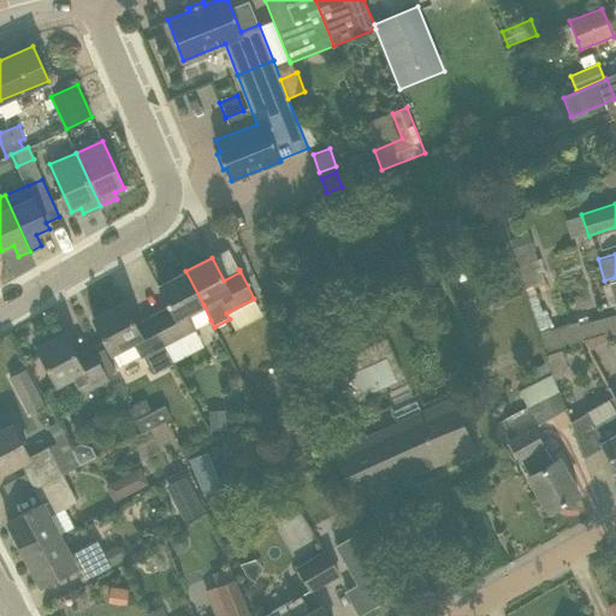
[(164,309),(150,317),(165,344),(196,329),(188,312),(203,304),(185,271),(159,285),(171,308),(165,311),(164,309)]
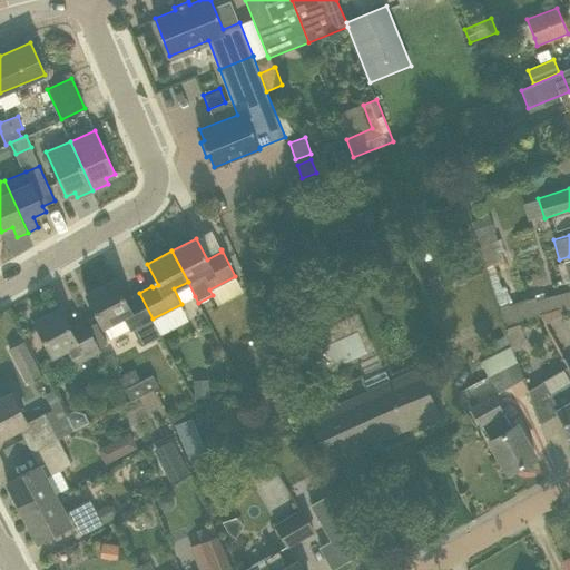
[(160,336),(151,320),(153,318),(139,293),(126,300),(115,278),(86,293),(110,340),(129,330),(129,331),(133,330),(141,346),(160,336)]
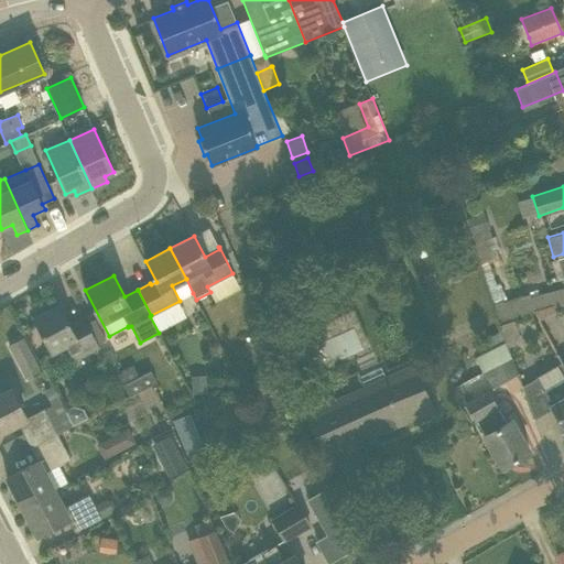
[(499,322),(534,311),(529,293),(494,304),(499,322)]
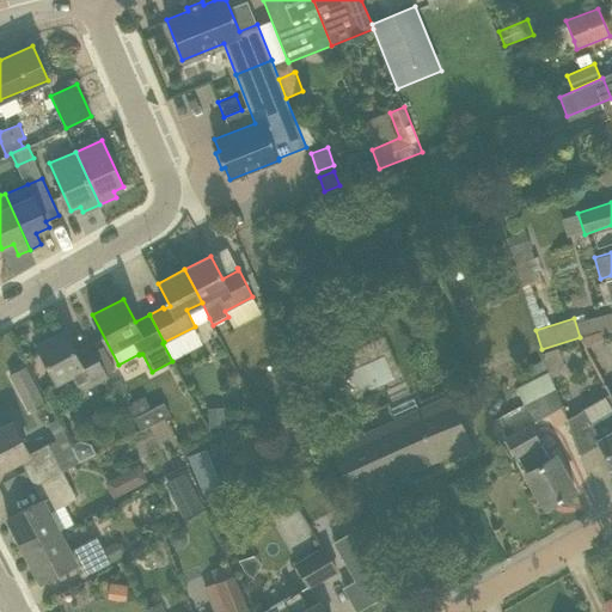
[(97,354),(91,344),(75,353),(63,330),(37,344),(59,383),(72,375),(80,392),(109,377),(106,371),(97,354)]
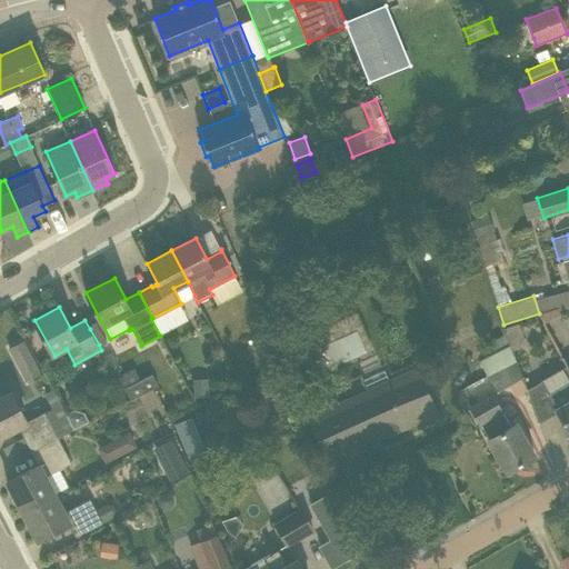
[(545,323),(560,315),(558,309),(539,315),(545,323)]
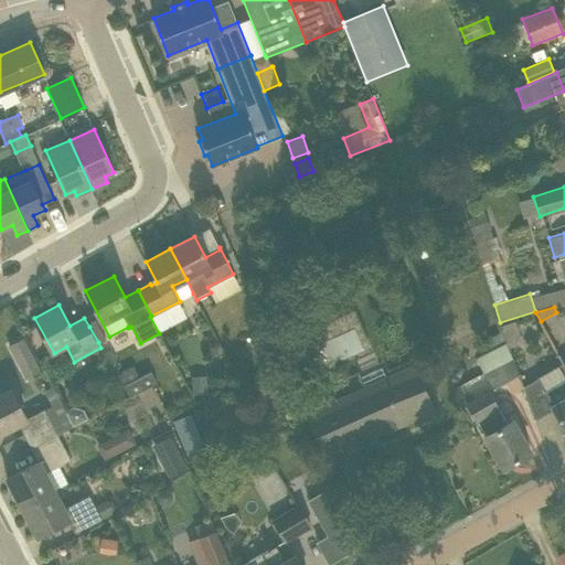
[(97,322),(89,327),(98,342),(106,339),(97,322)]
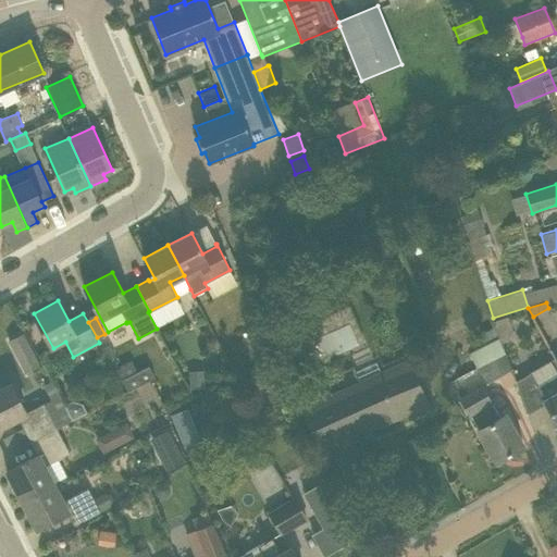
[(22,330),(7,339),(25,370),(40,360),(22,330)]
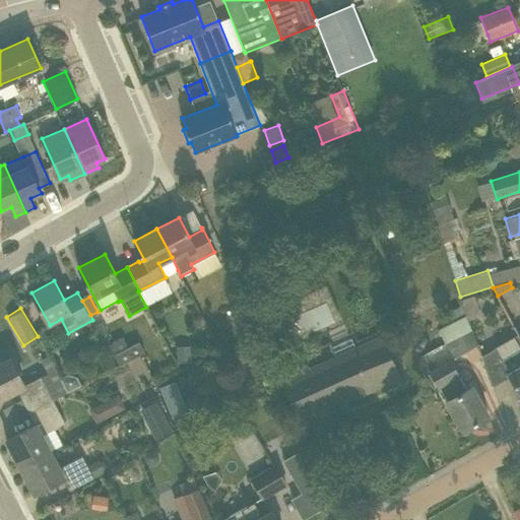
[(464,316),(460,309),(447,315),(451,323),(464,316)]
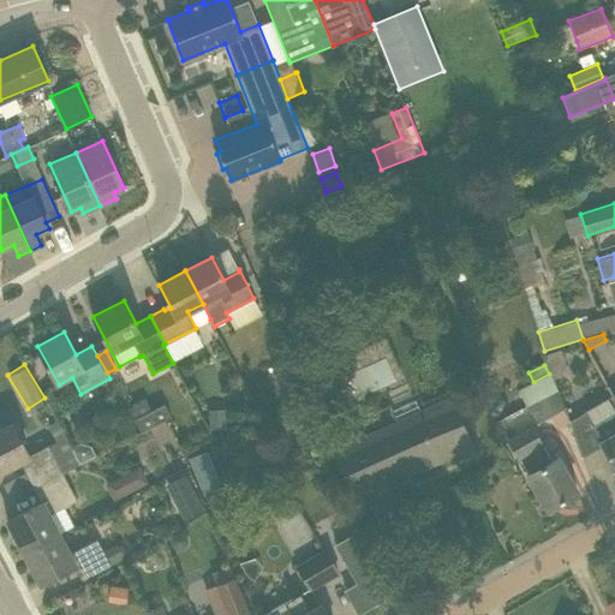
[(557,390),(526,406),(537,424),(565,408),(557,390)]
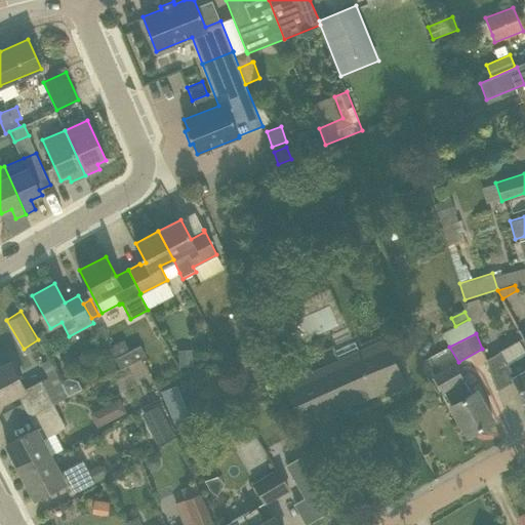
[(351,404),(404,384),(384,341),(285,387),(301,422),(338,405),(338,403),(347,399),(351,404)]
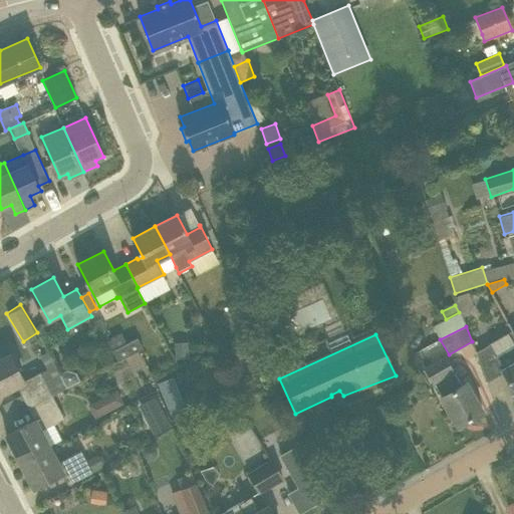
[(138,338),(112,351),(118,362),(144,349),(138,338)]
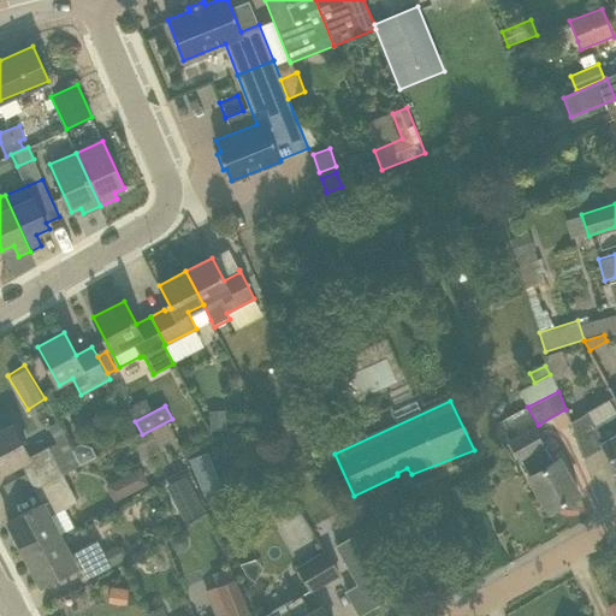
[(615,467),(615,412),(594,425),(587,412),(570,421),(584,457),(604,446),(615,467)]
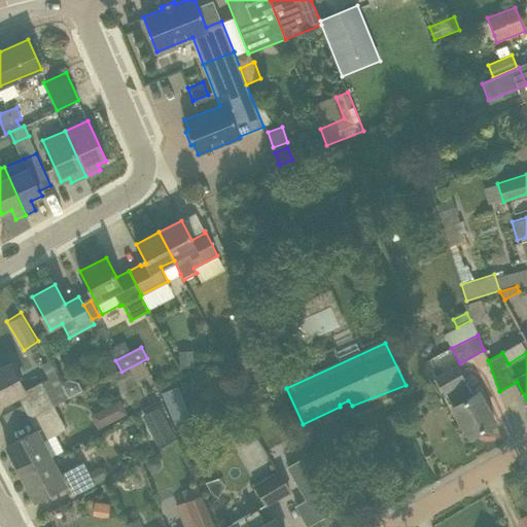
[(56,374),(48,360),(41,364),(48,378),(56,374)]
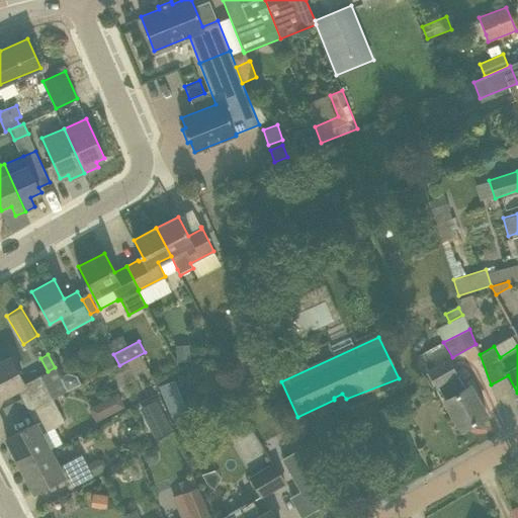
[(24,383),(10,357),(0,362),(0,397),(17,389),(29,411),(54,399),(40,374),(24,383)]
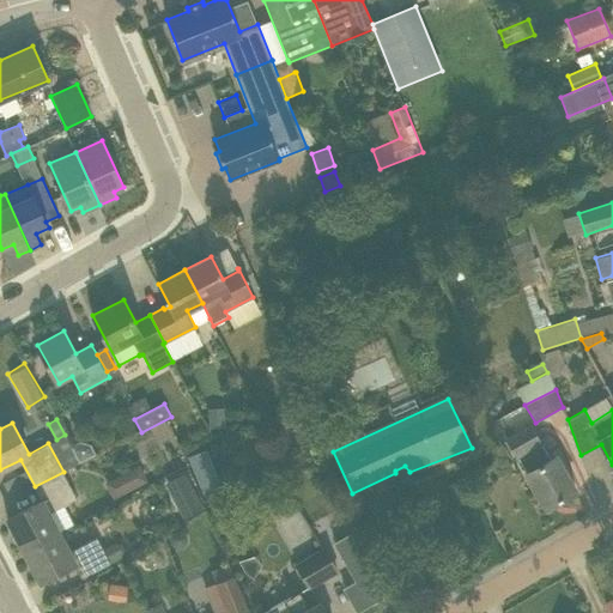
[(526,474),(546,509),(576,491),(554,457),(552,459),(532,425),(505,439),(516,457),(519,456),(529,472),(526,474)]
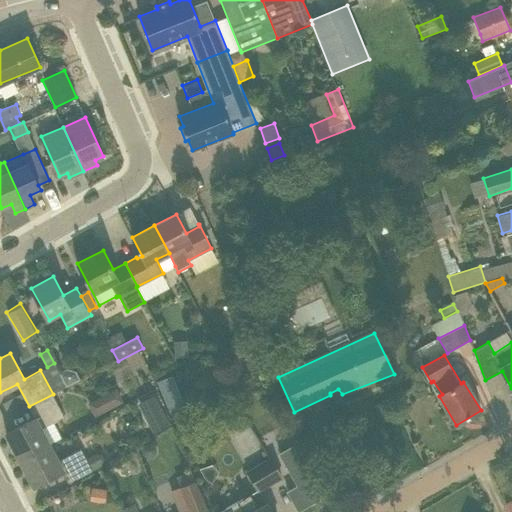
[(180,402),(169,376),(155,382),(166,408),(180,402)]
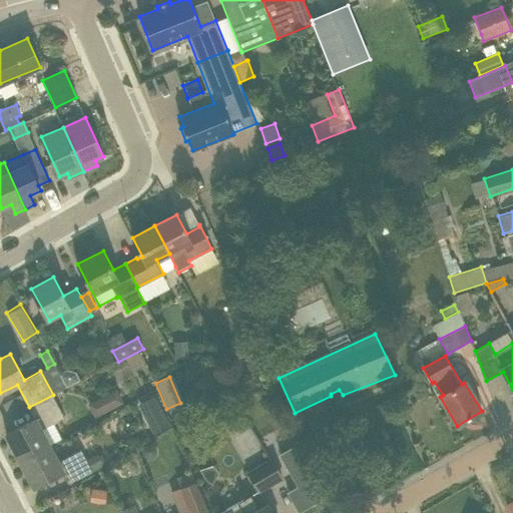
[(95,418),(123,402),(116,389),(88,404),(95,418)]
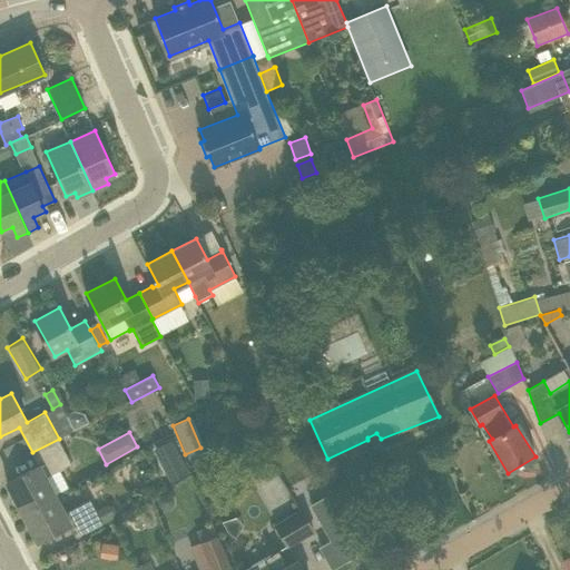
[(59,439),(32,452),(39,465),(7,482),(23,513),(57,495),(46,477),(71,462),(59,439)]
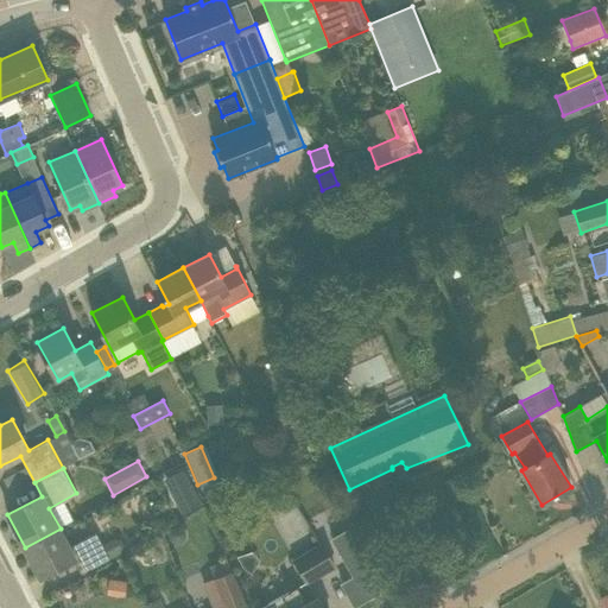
[(201,505),(195,492),(183,498),(177,507),(182,515),(201,505)]
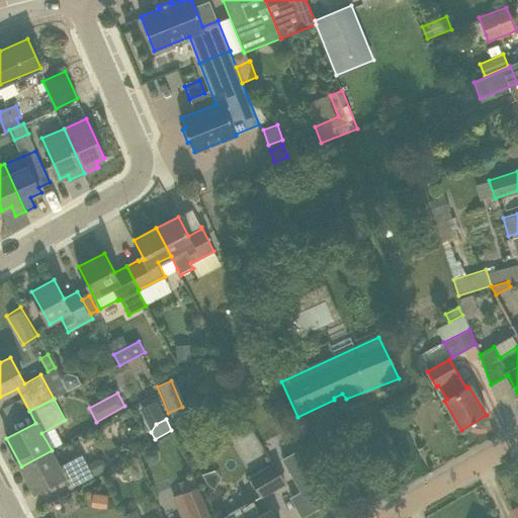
[(321,482),(303,449),(285,458),(304,491),(292,497),(304,516),(328,502),(317,484),(321,482)]
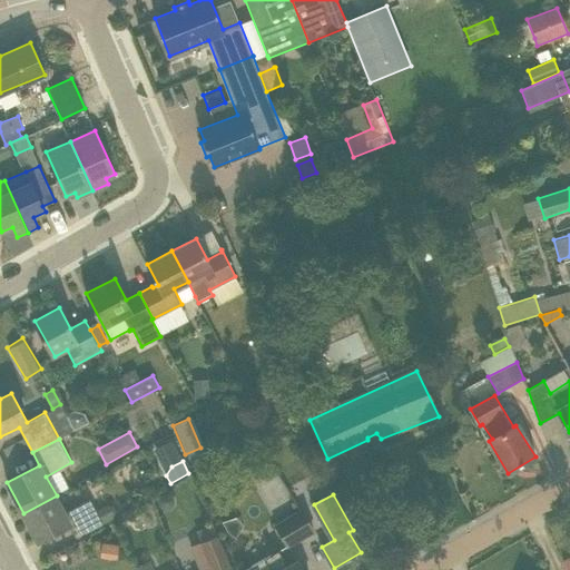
[(23,513),(38,541),(70,524),(77,538),(102,522),(115,518),(116,512),(112,507),(106,505),(97,510),(90,499),(66,512),(57,495),(23,513)]
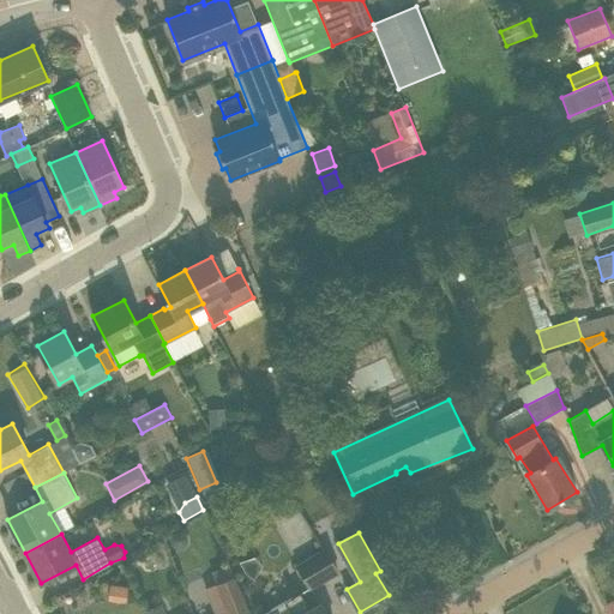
[(309,591),(339,573),(324,548),(294,566),(309,591)]
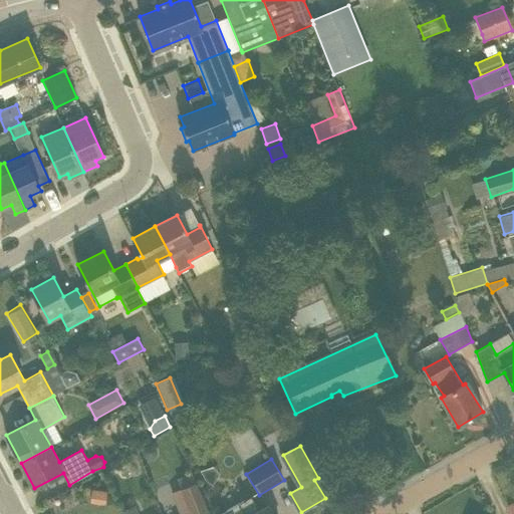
[(191,513),(189,513),(209,513),(210,513),(197,483),(182,489),(191,513)]
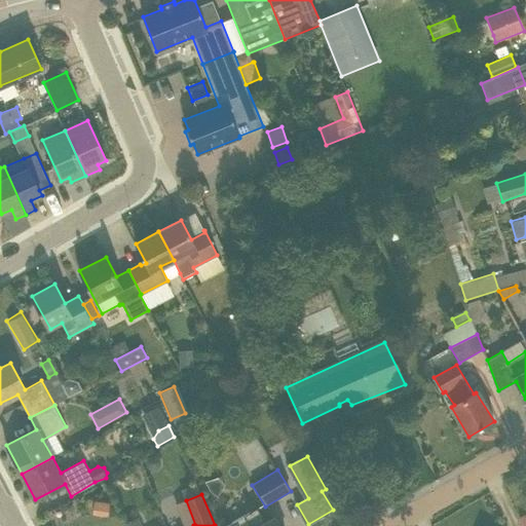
[(225,525),(278,525),(274,518),(266,523),(257,508),(225,525)]
